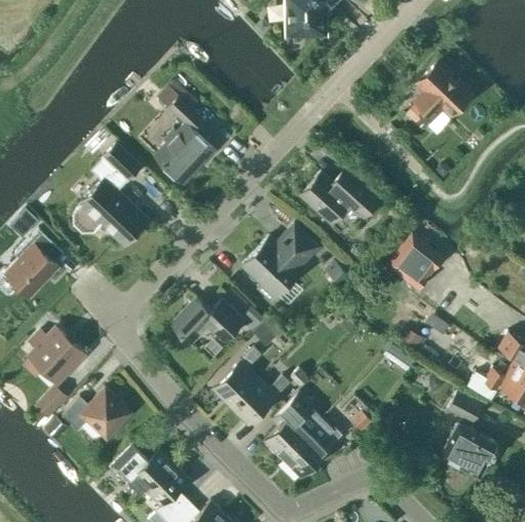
[(325,15),(328,9),(336,0),(287,0),(289,36),(326,36),(325,15)]
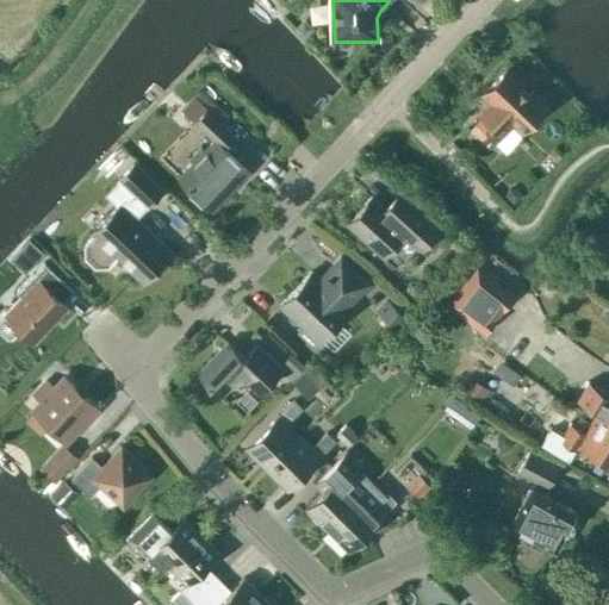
[(509,123),(522,135),(548,108),(510,72),(484,99),(498,112),(486,123),(498,133),(509,123)]
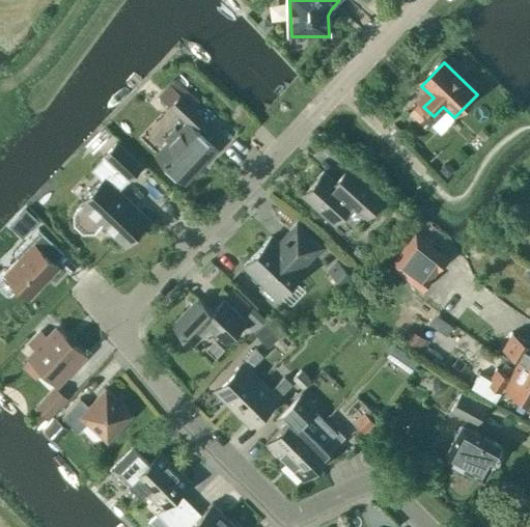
[(218,153),(196,131),(205,121),(180,99),(170,109),(188,126),(179,134),(176,132),(166,142),(169,145),(157,158),(187,186),(218,153)]
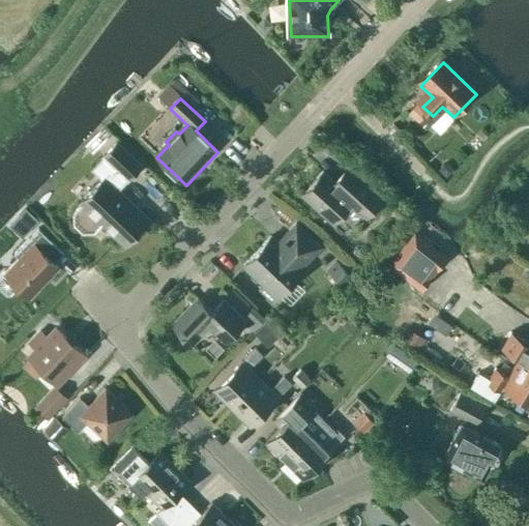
[(416,132),(430,125),(423,112),(410,118),(416,132)]
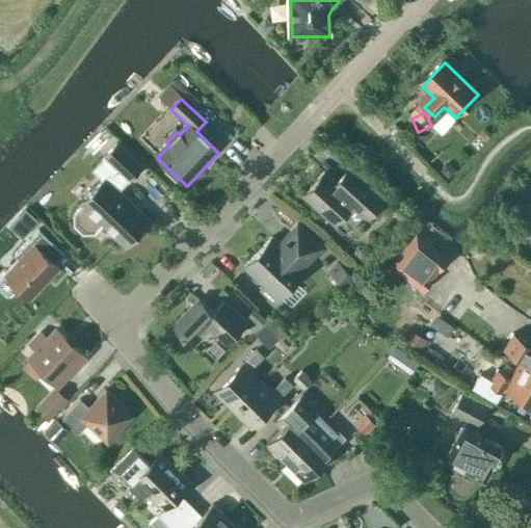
[(125,180),(129,184),(142,169),(117,147),(104,160),(105,161),(95,173),(105,183),(82,207),(83,208),(73,219),(76,227),(84,235),(95,235),(103,227),(126,248),(150,223),(137,211),(135,213),(129,207),(131,205),(115,190),(125,180)]
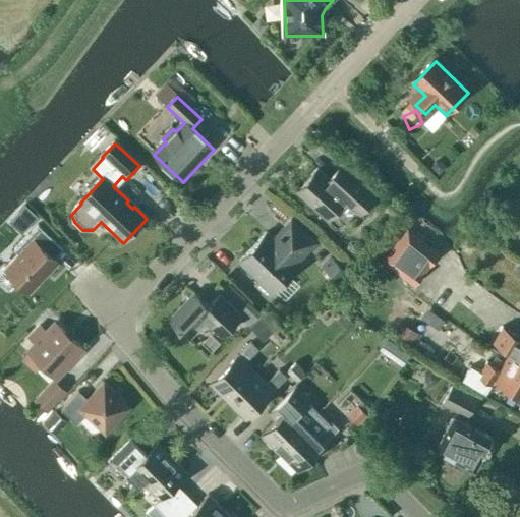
[(377,199),(353,177),(340,191),(319,171),(297,194),(329,222),(348,200),(363,214),(377,199)]
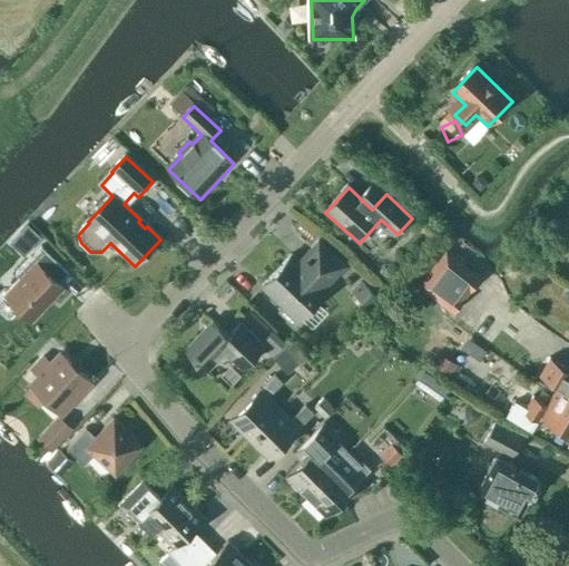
[(17,238),(30,252),(41,241),(28,227),(17,238)]
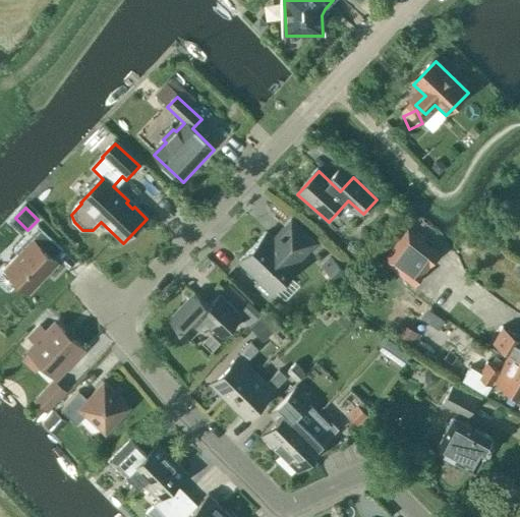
[(261,283),(255,288),(269,300),(300,267),(297,264),(303,256),(304,257),(315,245),(292,223),(281,235),(283,237),(276,244),(267,235),(240,264),(261,283)]
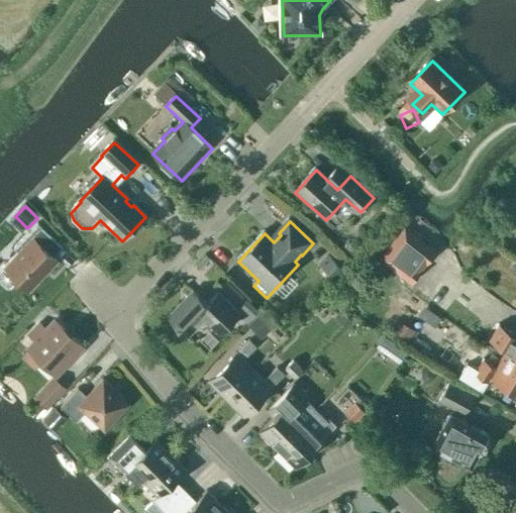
[(38,225),(15,250),(19,254),(5,270),(6,270),(0,275),(0,283),(7,291),(11,291),(19,282),(30,293),(59,264),(55,259),(64,249),(38,225)]
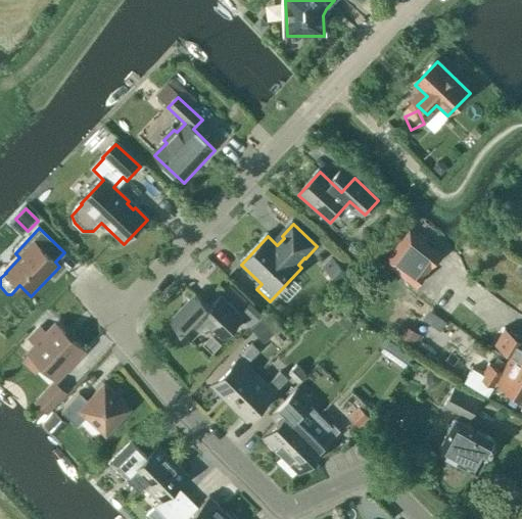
[(440,257),(409,233),(383,265),(415,289),(440,257)]
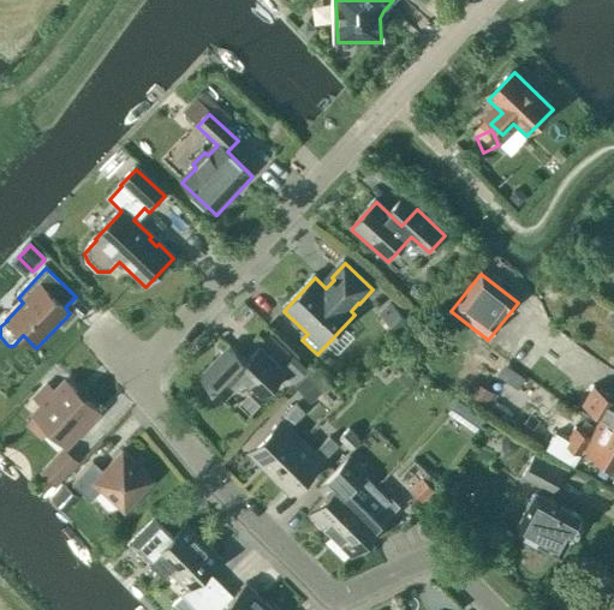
[(532,312),(544,322),(558,308),(547,298),(532,312)]
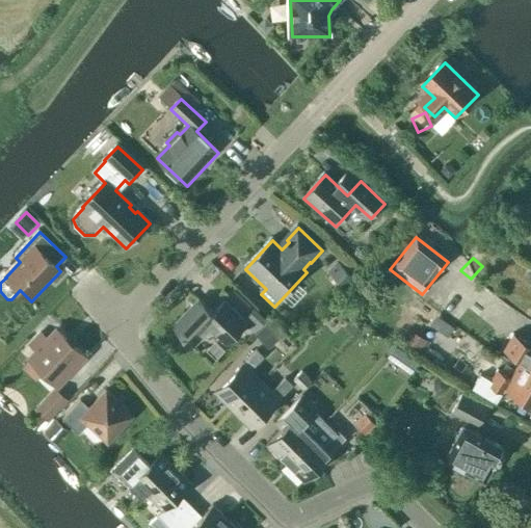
[(175,328),(194,347),(211,331),(228,346),(248,324),(226,304),(214,315),(200,301),(175,328)]
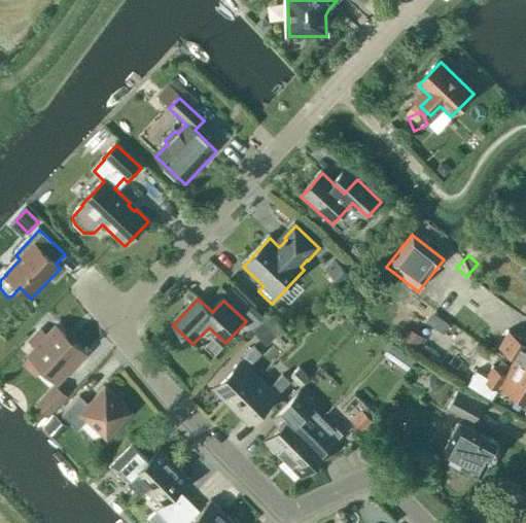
[(245,315),(257,326),(265,319),(252,307),(245,315)]
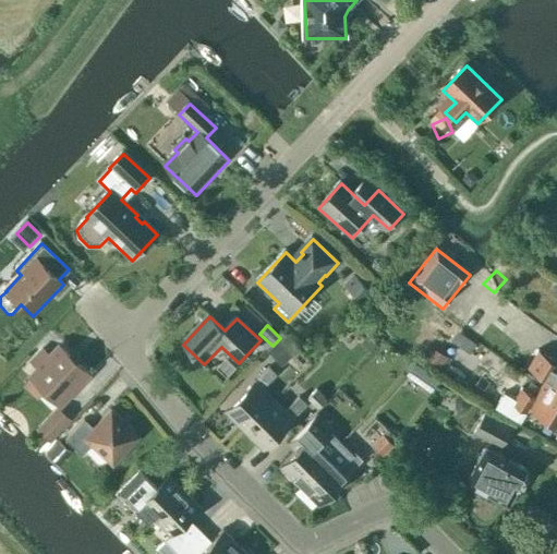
[(268,353),(282,368),(298,353),(283,338),(268,353)]
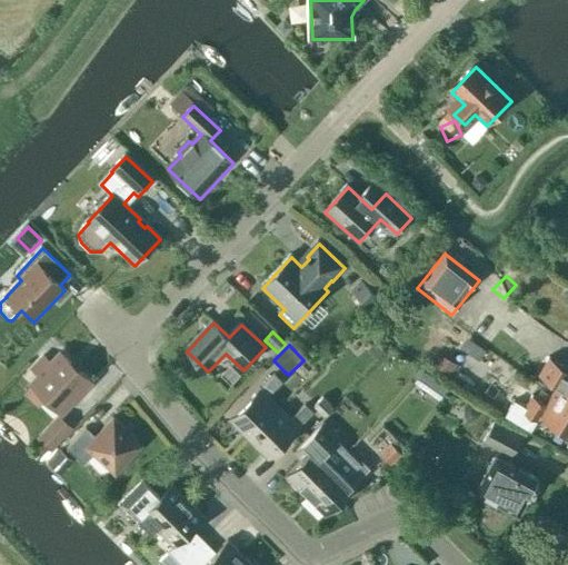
[(479,363),(486,353),(474,345),(468,355),(479,363)]
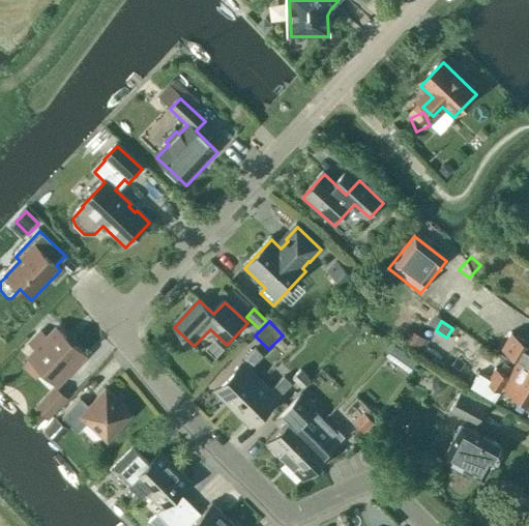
[(31,359),(58,385),(84,358),(57,332),(48,342),(40,335),(32,345),(39,351),(31,359)]
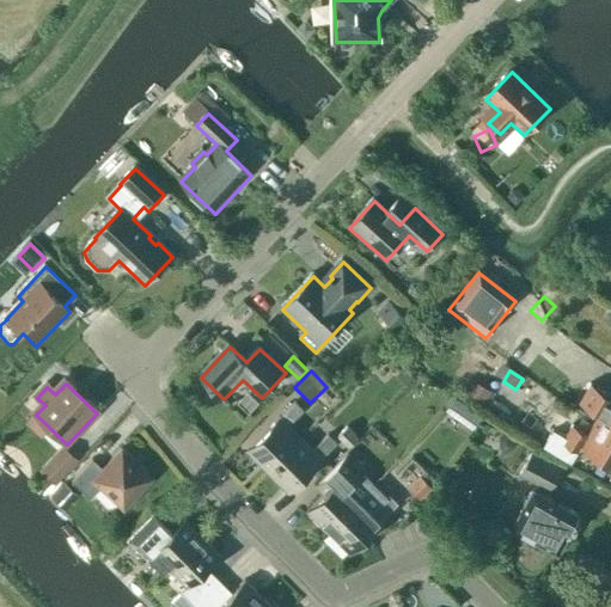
[(594,427),(610,436),(610,404),(609,404),(610,402),(610,398),(596,390),(586,408),(600,416),(594,427)]
